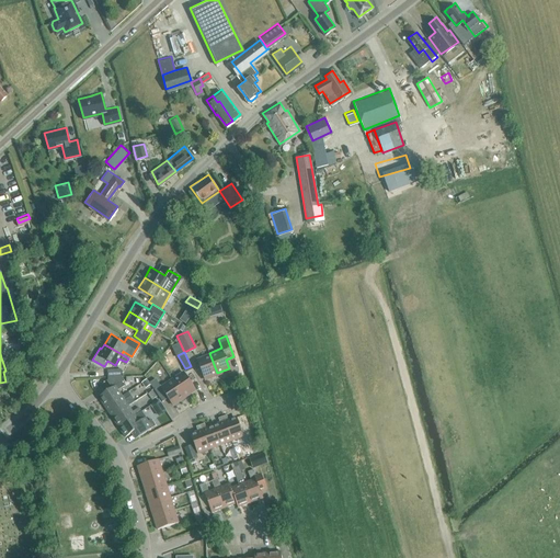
[(217,373),(209,353),(196,357),(204,377),(217,373)]
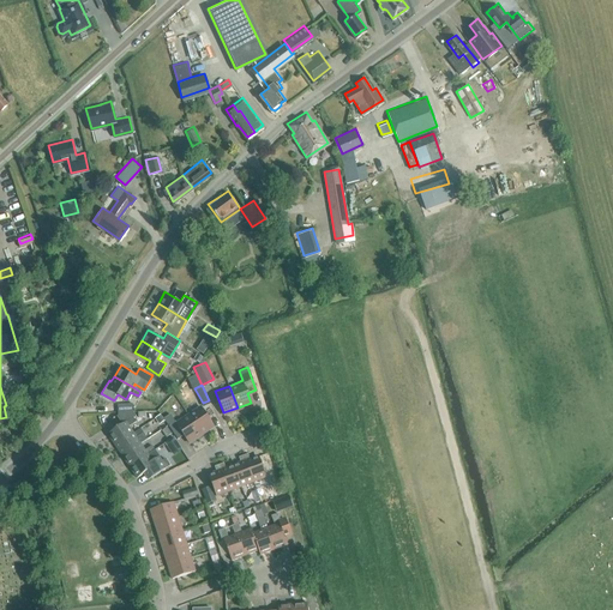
[(212,424),(199,404),(187,412),(200,433),(212,424)]
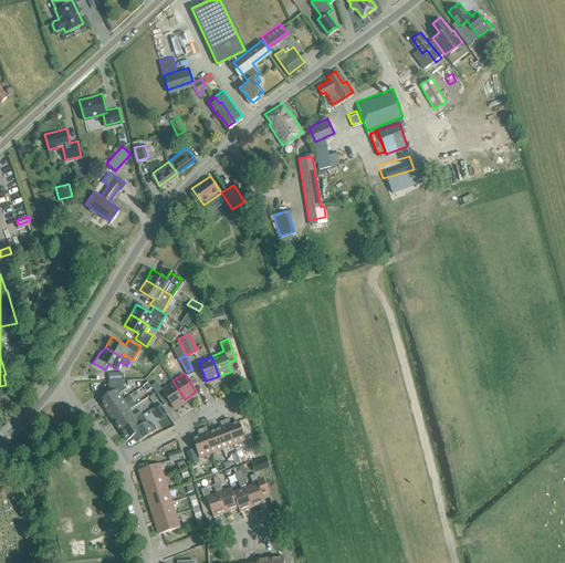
[(118,392),(125,387),(122,383),(125,382),(122,377),(107,378),(108,381),(106,382),(112,389),(98,398),(105,408),(122,397),(118,392)]
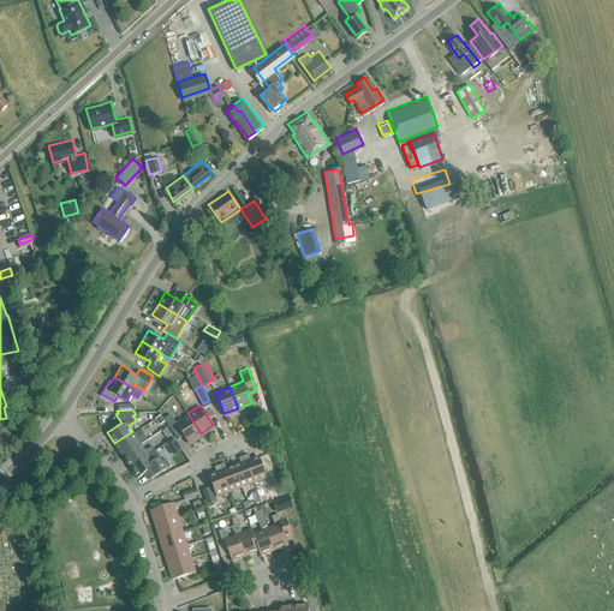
[(201,433),(188,413),(176,421),(170,412),(164,417),(173,431),(179,427),(189,441),(201,433)]
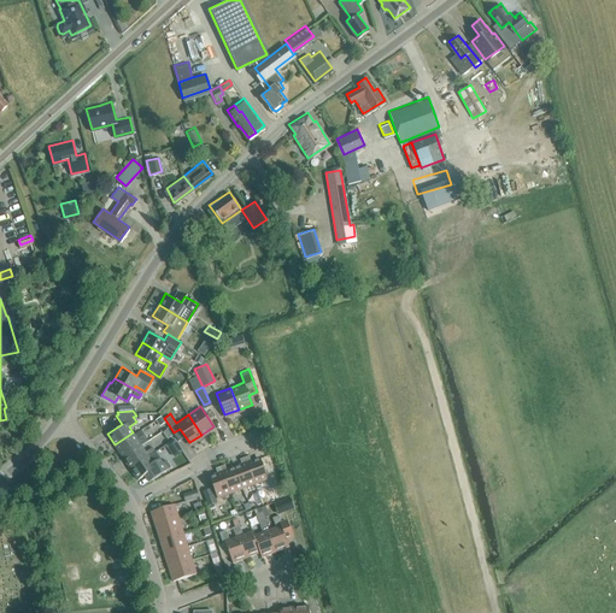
[(147,438),(144,432),(140,428),(133,432),(115,444),(122,455),(140,443),(147,438)]
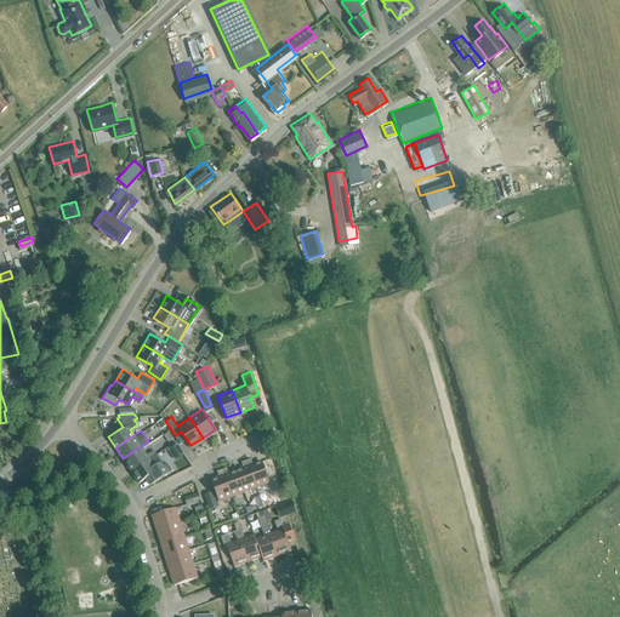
[(175,440),(168,445),(170,450),(178,445),(175,440)]
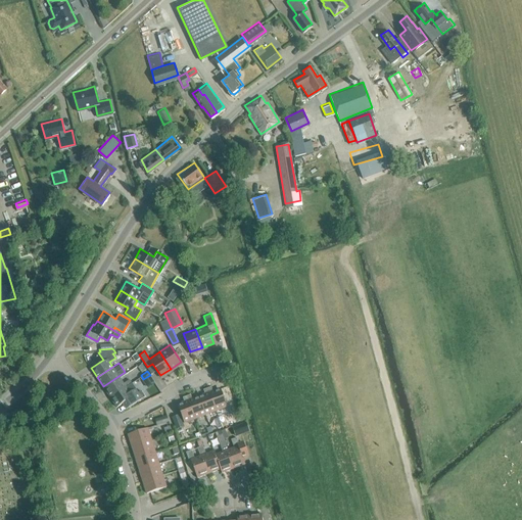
[(109,395),(125,385),(131,381),(129,377),(123,381),(119,376),(103,386),(109,395)]
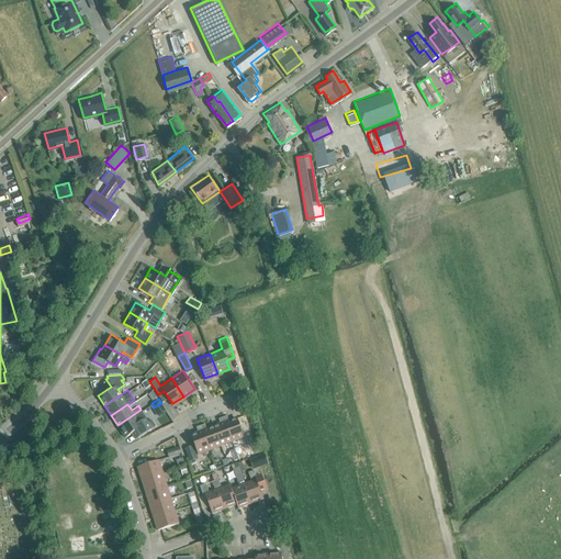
[(155,424),(150,418),(148,420),(145,416),(141,410),(134,414),(118,425),(125,435),(131,431),(135,437),(155,424)]
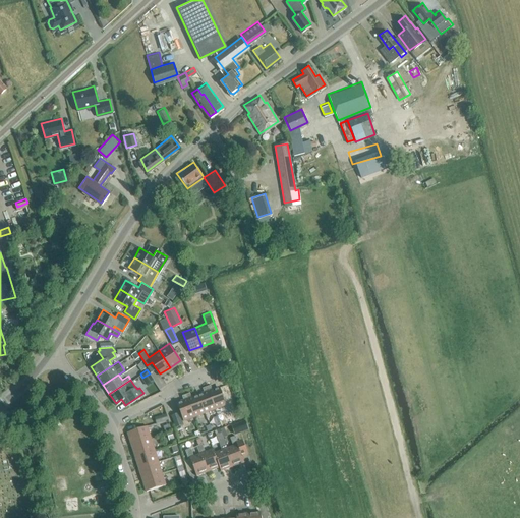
[(210,383),(206,385),(214,406),(225,403),(218,386),(212,388),(210,383)]
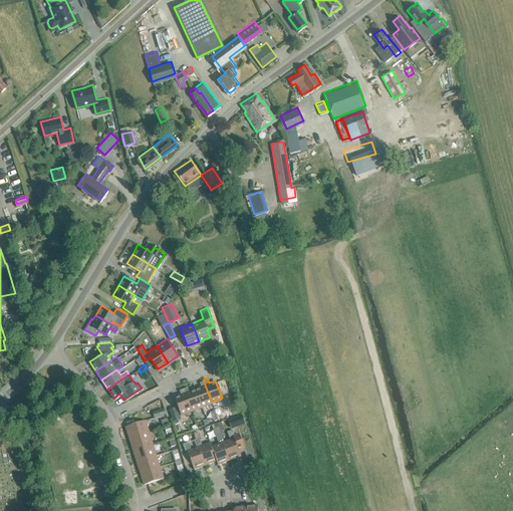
[(211,401),(203,379),(199,380),(201,386),(195,388),(201,405),(211,401)]
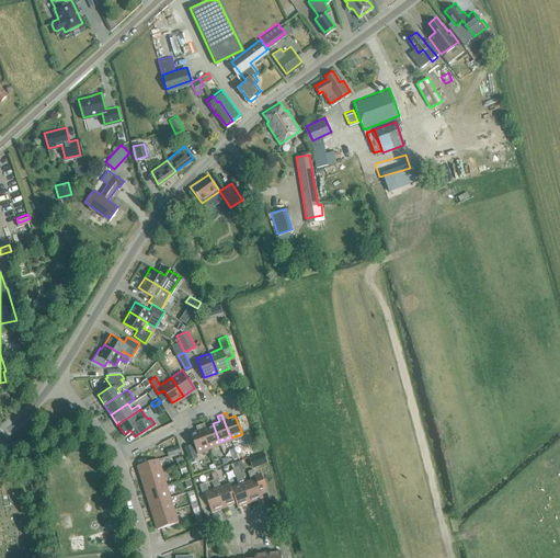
[(219,442),(213,423),(206,426),(204,421),(200,422),(208,446),(219,442)]
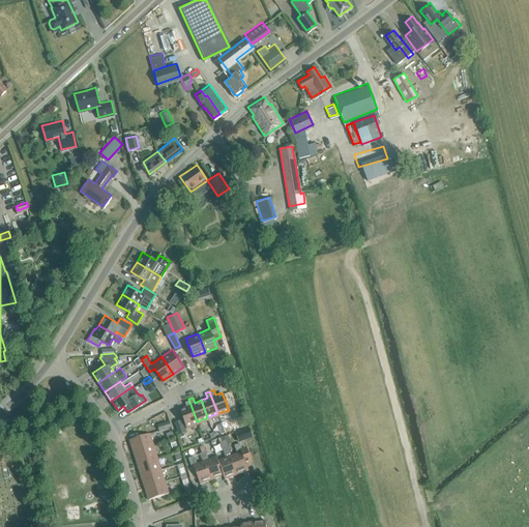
[(197,421),(188,399),(184,401),(186,406),(179,408),(186,426),(197,421)]
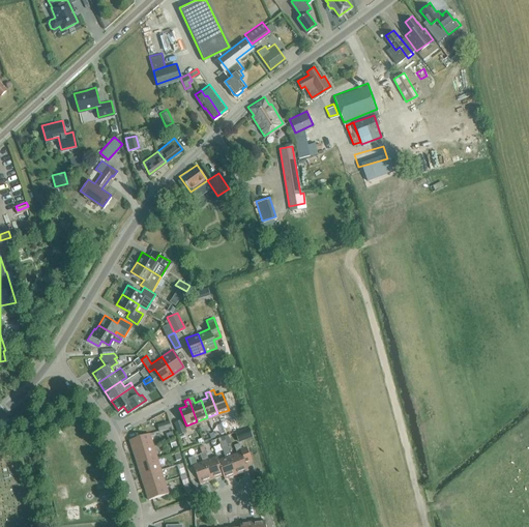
[(181,417),(173,420),(177,433),(185,430),(181,417)]
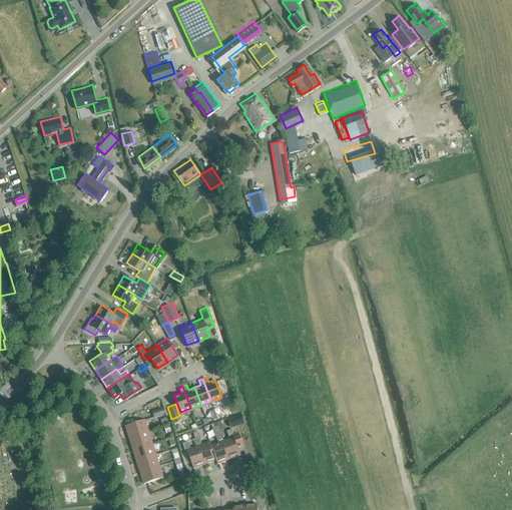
[(153,415),(164,411),(162,406),(151,409),(153,415)]
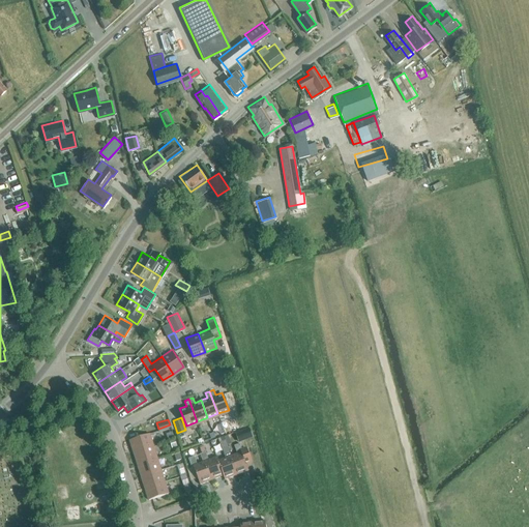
[(248,427),(234,432),(237,440),(252,435),(248,427)]
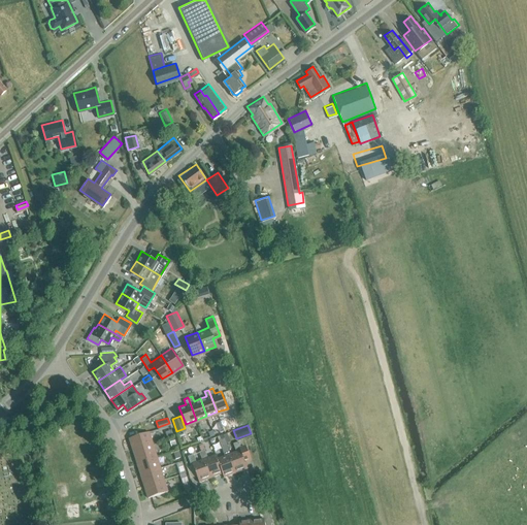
[(128,436),(132,448),(152,441),(149,430),(128,436)]
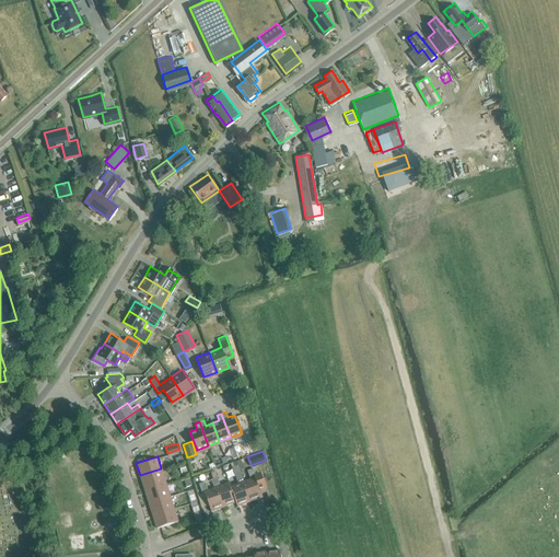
[(244,479),(237,463),(232,465),(231,465),(237,482),(230,485),(235,500),(236,505),(249,500),(242,480),(244,479)]
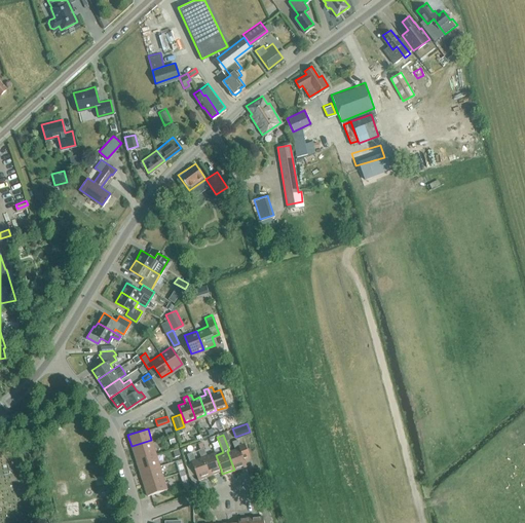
[(246,464),(238,447),(240,446),(237,438),(231,440),(234,448),(229,450),(227,451),(234,470),(246,464)]
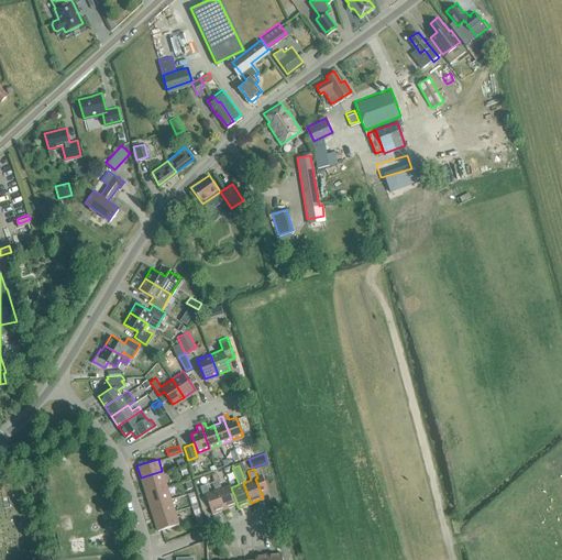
[(166,484),(162,471),(141,478),(145,491),(166,484)]
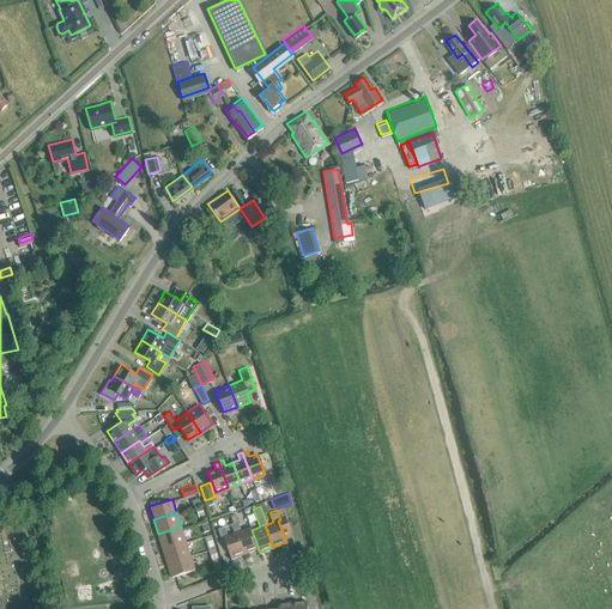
[(252,530),(249,525),(241,529),(237,519),(232,522),(230,522),(234,531),(236,530),(244,552),(258,547),(252,530)]
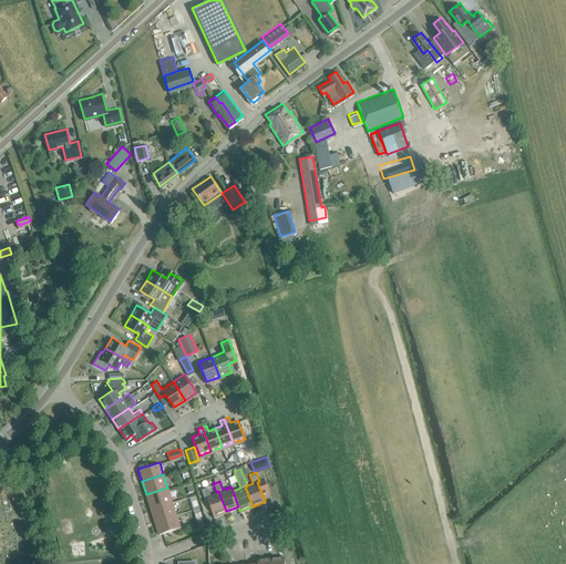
[(218,491),(216,492),(211,494),(207,486),(201,489),(204,498),(206,496),(213,516),(226,511),(218,491)]
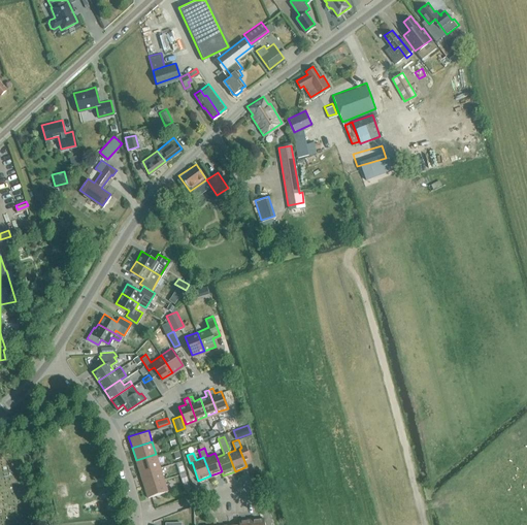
[(159,466),(156,454),(136,460),(139,472),(159,466)]
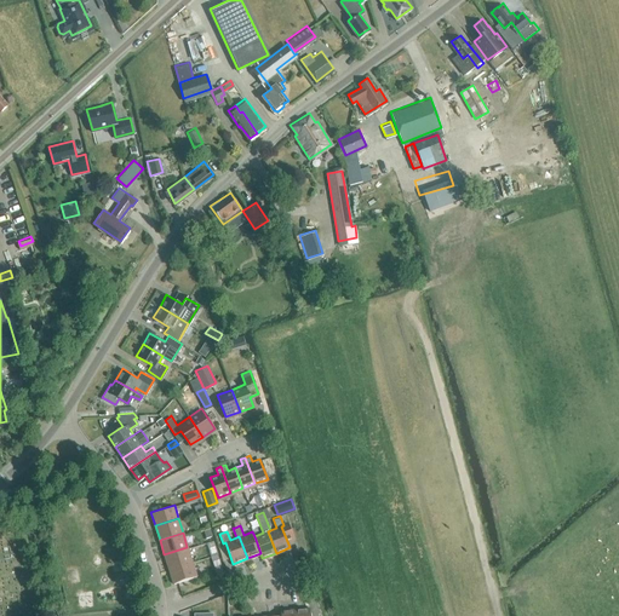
[(191,560),(187,547),(164,554),(168,568),(191,560)]
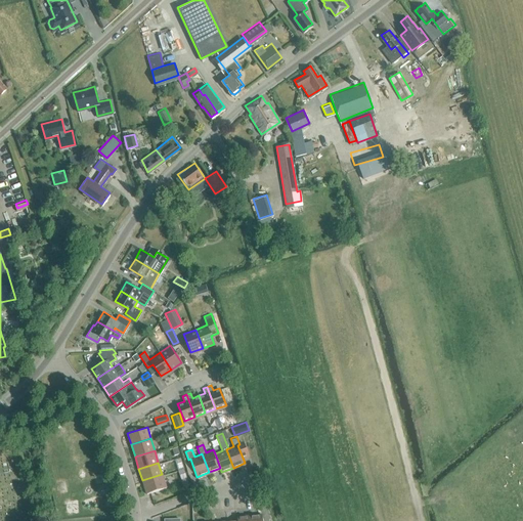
[(188,482),(184,471),(178,473),(182,484),(188,482)]
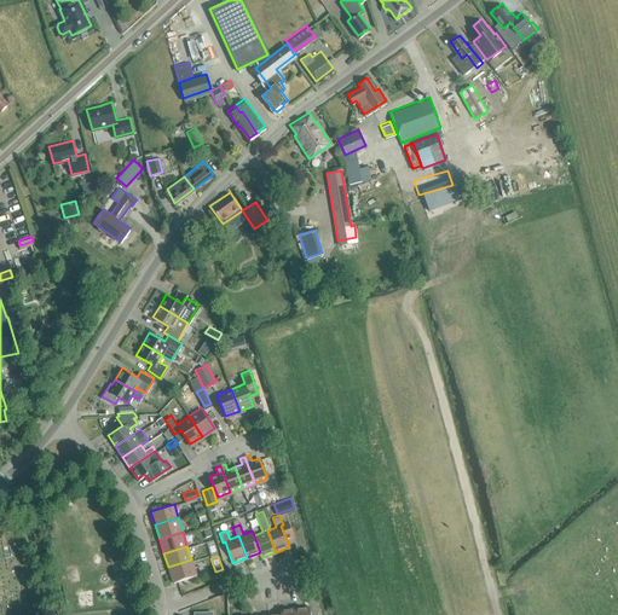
[(196,574),(191,560),(168,567),(173,581),(196,574)]
